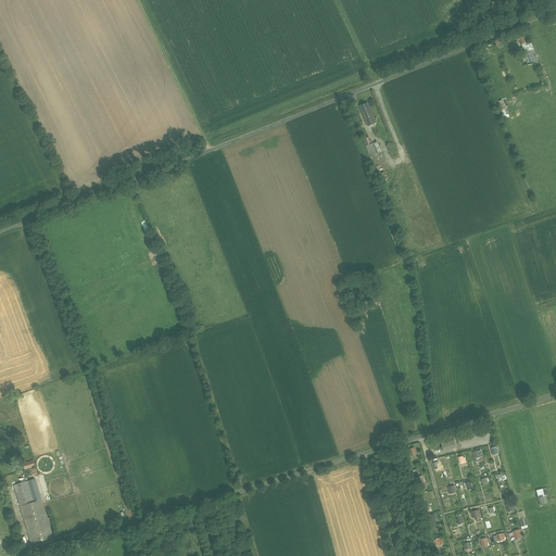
[(529,63),(538,60),(530,41),(521,45),(523,50),(520,51),(523,60),(527,59),(529,63)]
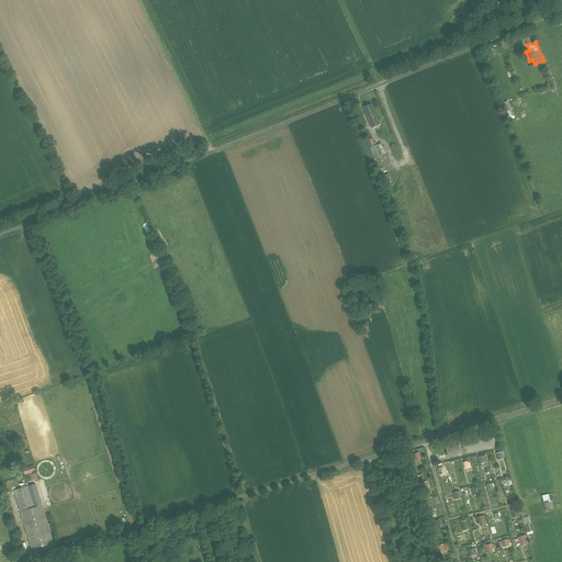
[(505,112),(512,110),(508,101),(502,103),(505,112)]
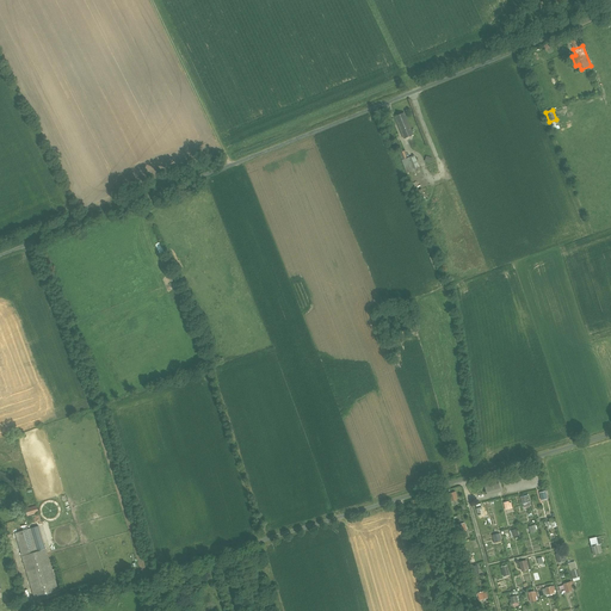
[(403,113),(395,117),(405,139),(413,135),(403,113)]
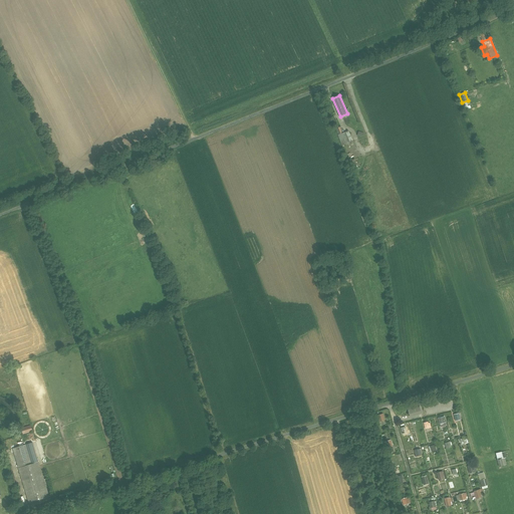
[(462,102),(465,110),(471,108),(468,100),(462,102)]
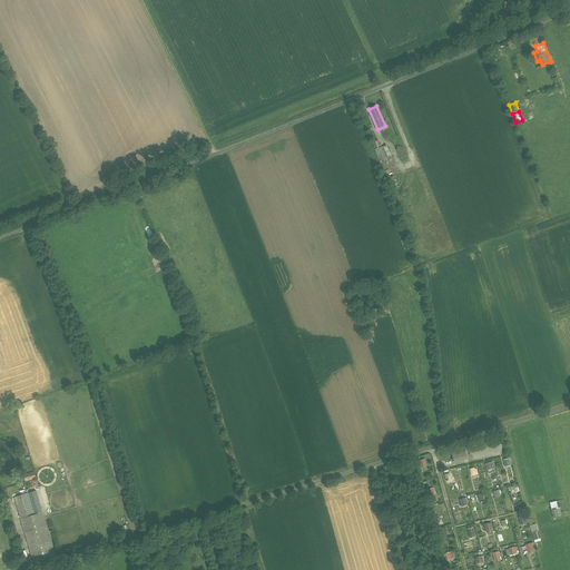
[(380,148),(375,150),(380,161),(389,158),(384,147),(380,148)]
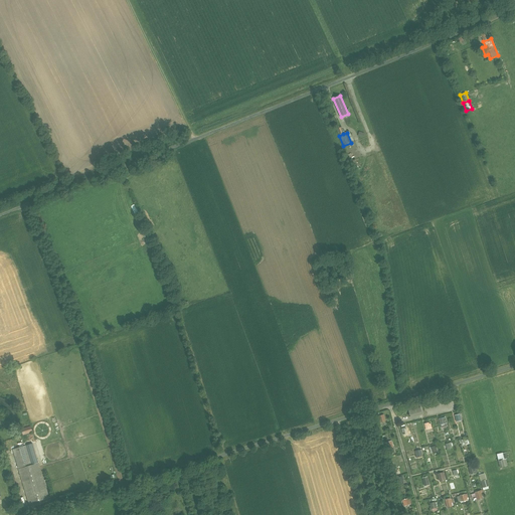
[(349,162),(351,169),(358,167),(356,160),(349,162)]
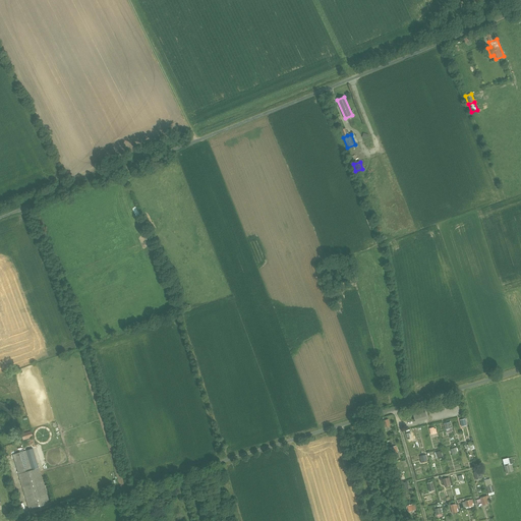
[(50,504),(34,449),(13,455),(30,510),(50,504)]
